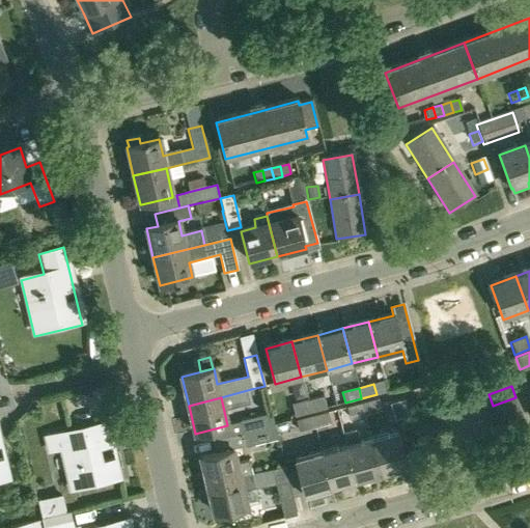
[(308,401),(310,412),(326,409),(323,397),(308,401)]
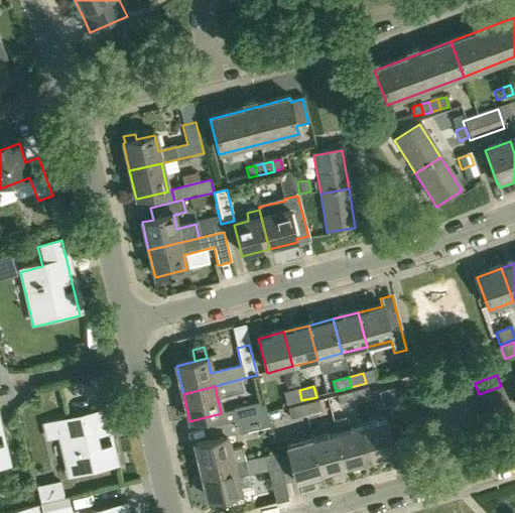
[(505,397),(501,386),(479,394),(482,405),(505,397)]
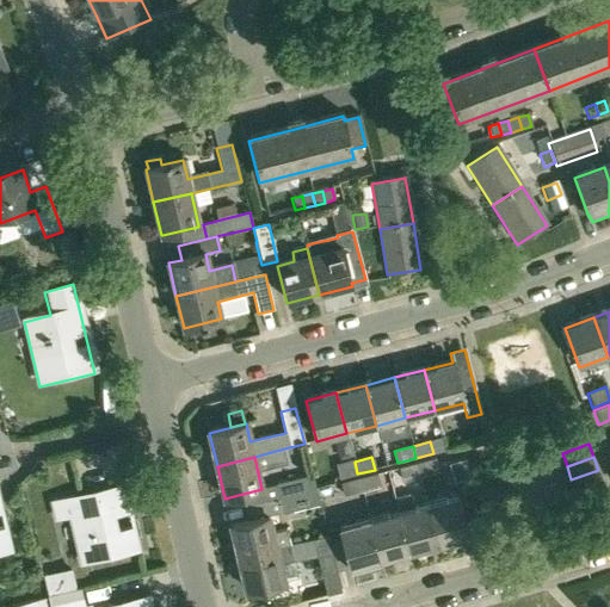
[(435,459),(417,463),(421,478),(438,474),(435,459)]
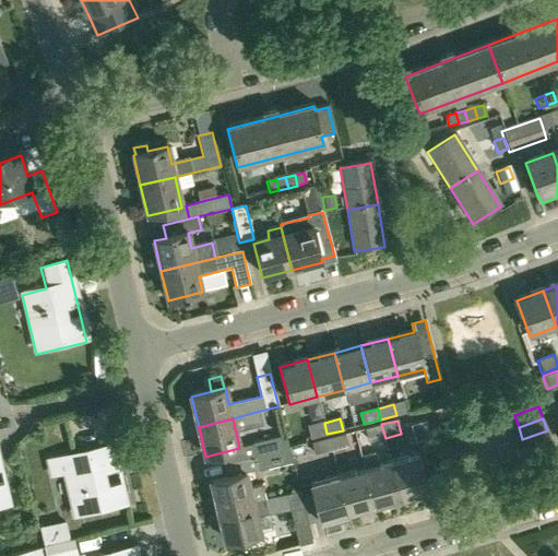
[(430,438),(425,422),(411,425),(415,442),(430,438)]
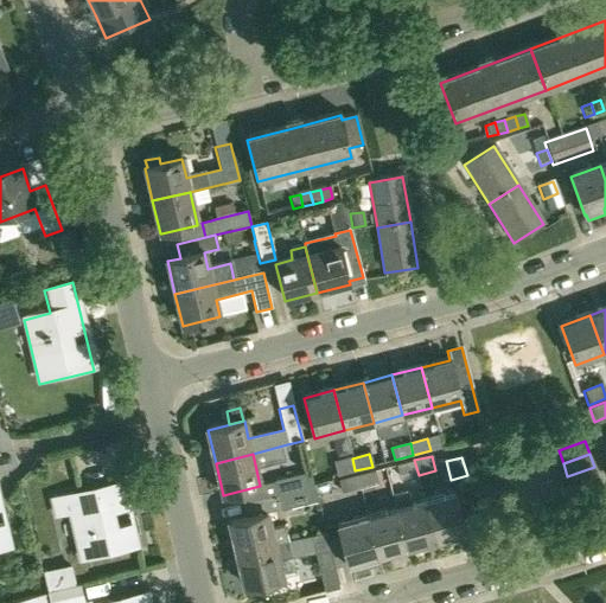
[(355,470),(352,459),(333,463),(337,475),(355,470)]
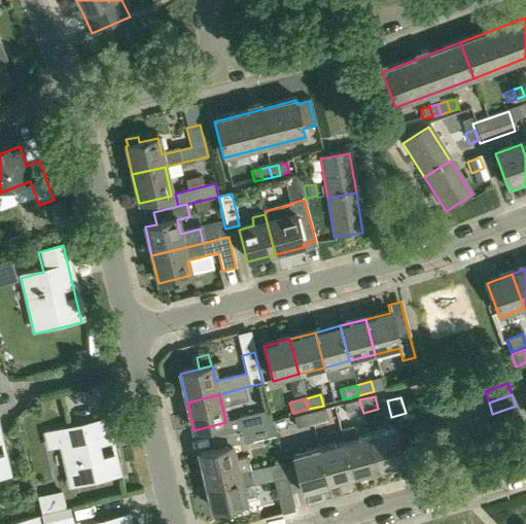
[(363,413),(359,399),(343,405),(346,417),(363,413)]
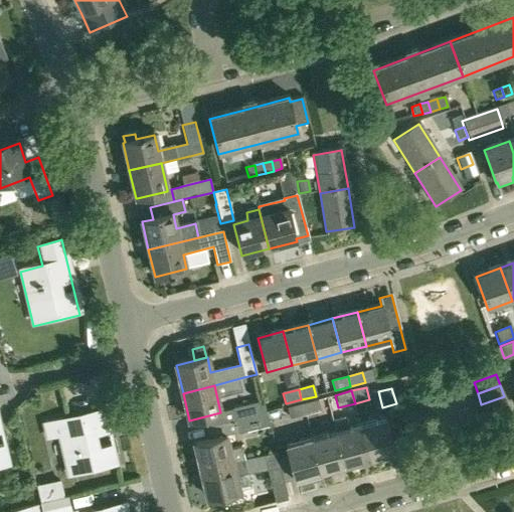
[(504,396),(481,404),(485,416),(508,408),(504,396)]
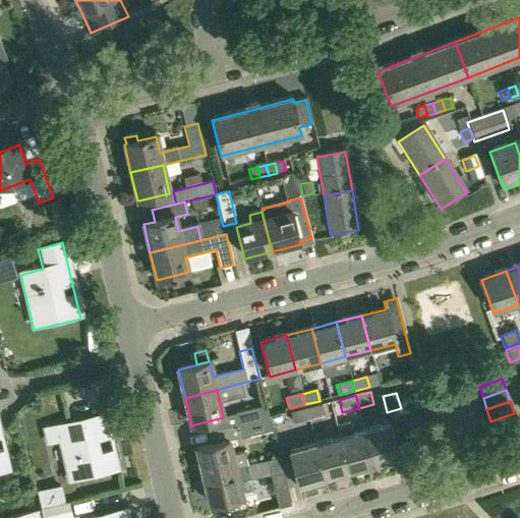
[(306,408),(309,421),(324,417),(321,405),(306,408)]
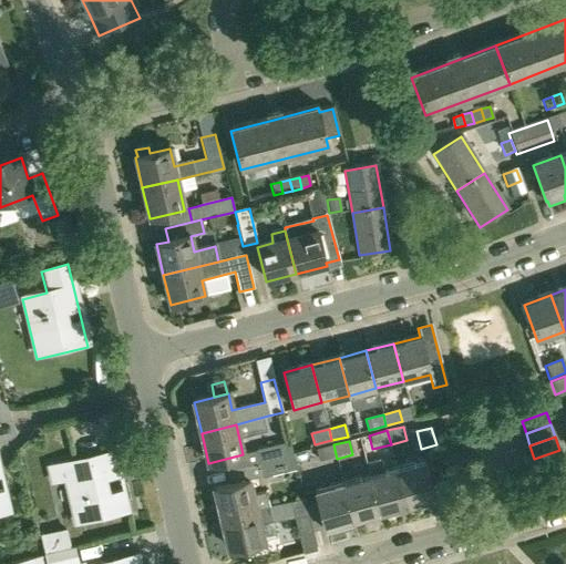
[(259,464),(294,457),(290,443),(256,451),(259,464)]
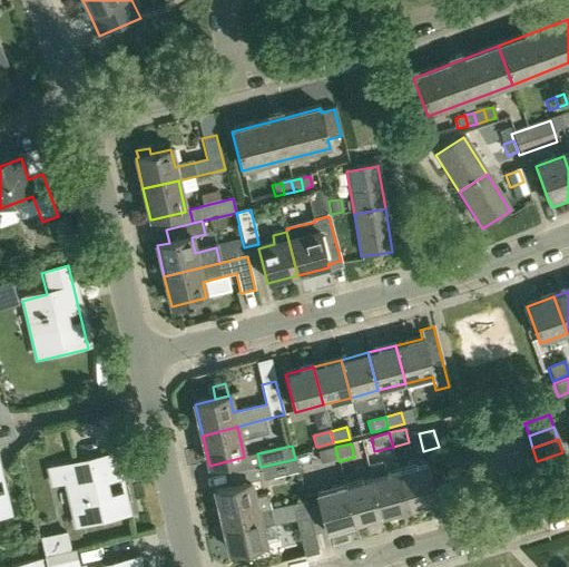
[(339,461),(335,447),(316,452),(320,466),(339,461)]
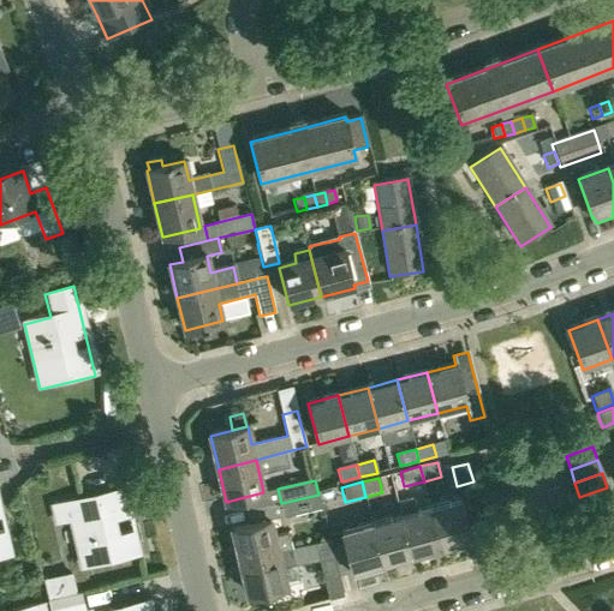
[(481,509),(510,503),(506,489),(477,496),(481,509)]
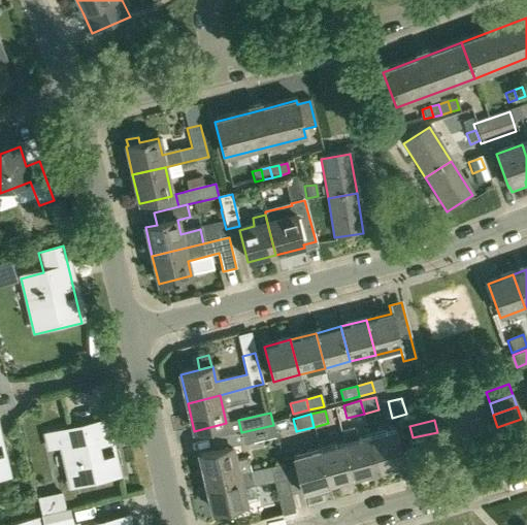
[(120,477),(105,422),(45,436),(48,451),(60,448),(70,489),(120,477)]
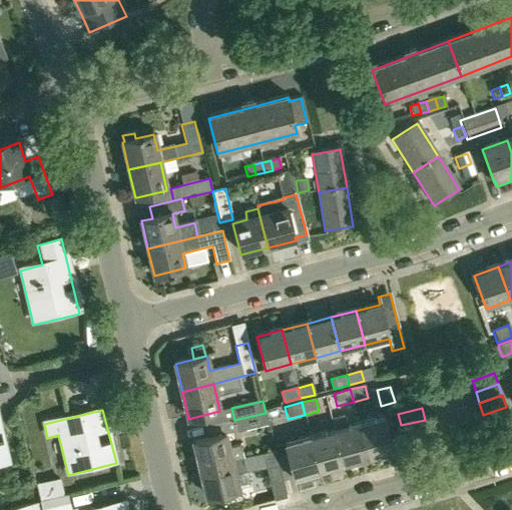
[(268,425),(266,413),(234,420),(237,432),(268,425)]
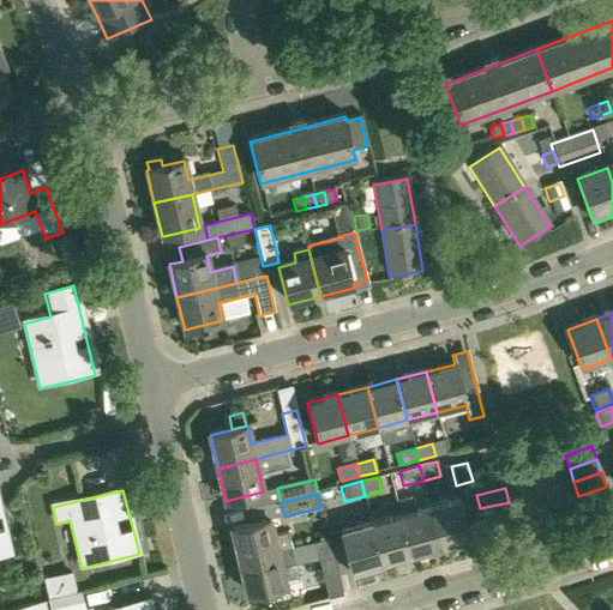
[(480,521),(474,496),(430,507),(440,548),(470,541),(467,525),(480,521)]
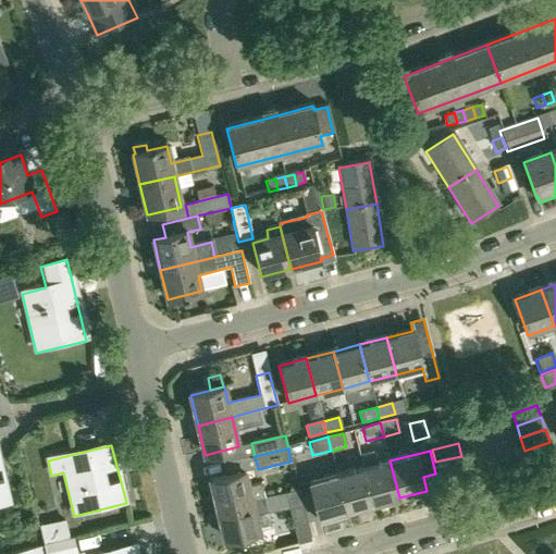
[(465,468),(461,456),(435,462),(439,475),(465,468)]
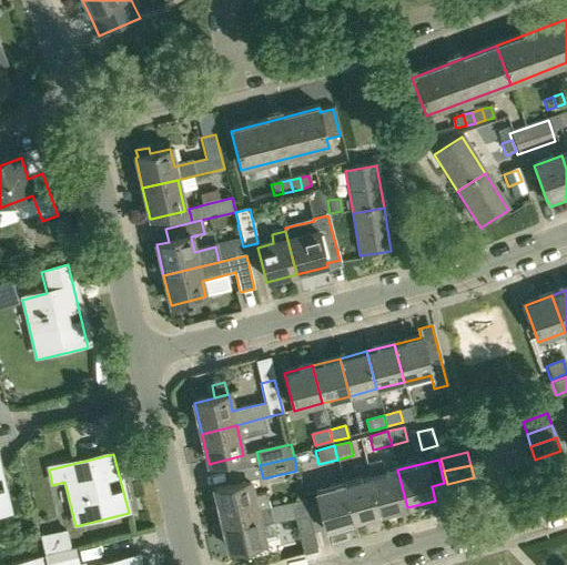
[(397,470),(371,477),(381,515),(407,507),(397,470)]
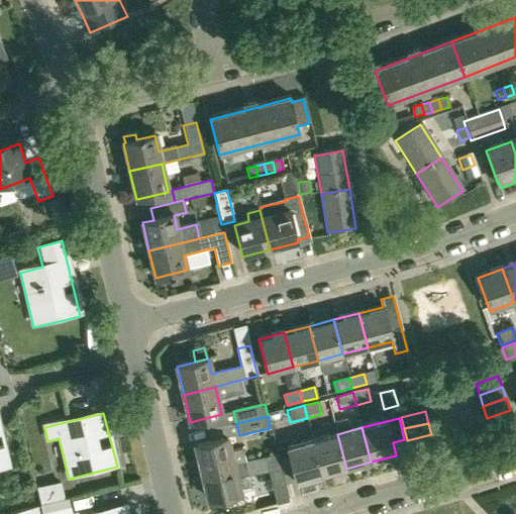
[(0,469),(8,468),(0,433),(0,469)]
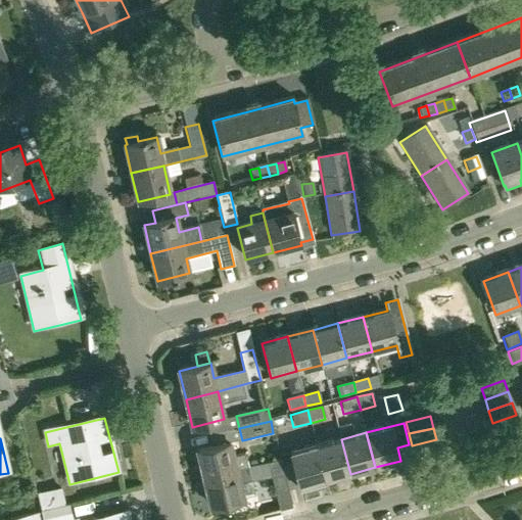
[(341,439),(317,445),(325,480),(350,474),(341,439)]
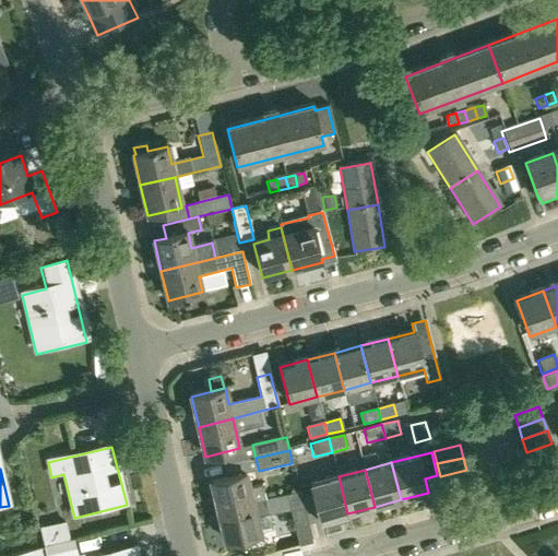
[(249,489),(245,473),(211,482),(218,511),(234,508),(252,504),(264,500),(261,486),(249,489)]
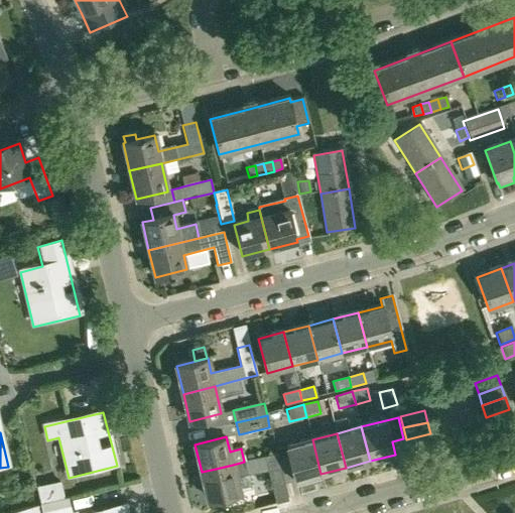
[(320,474),(312,439),(286,446),(295,481),(298,480),(299,485),(311,482),(309,477),(320,474)]
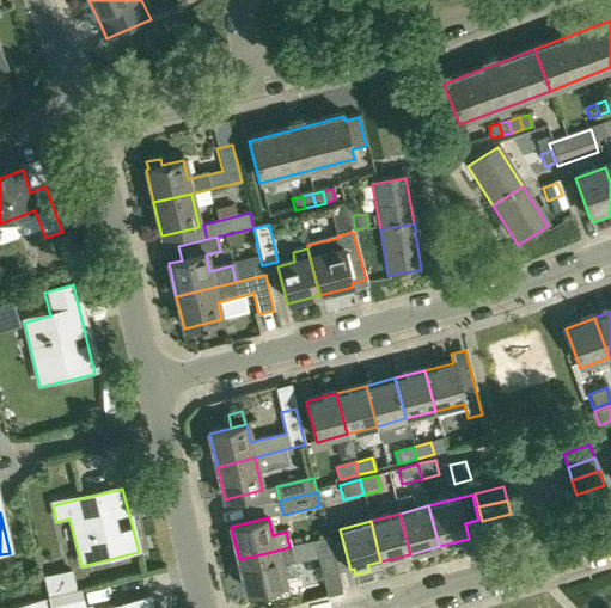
[(337,575),(330,546),(328,539),(313,542),(323,578),(337,575)]
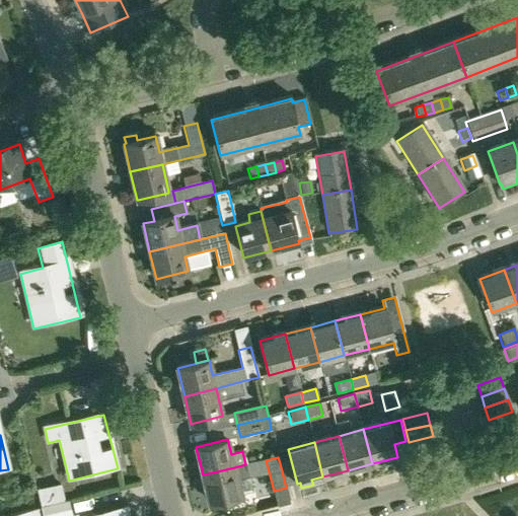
[(217,471),(203,474),(209,503),(240,496),(237,481),(248,477),(245,464),(234,467),(217,471)]
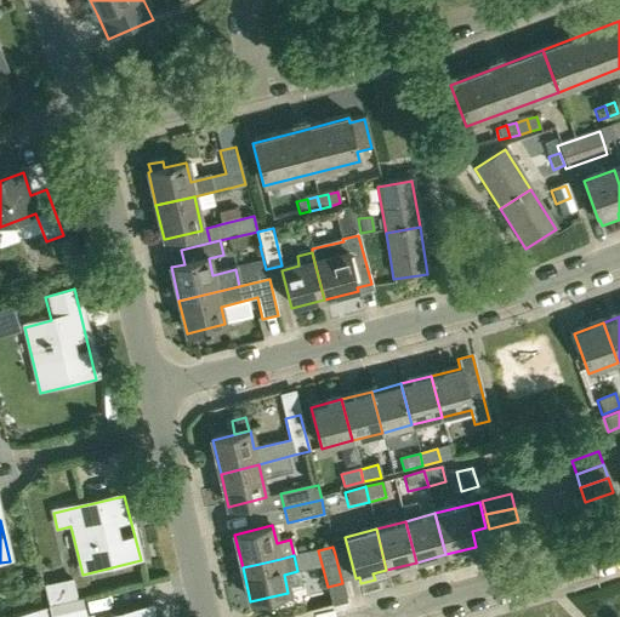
[(47,607),(47,610),(49,616),(86,616),(81,599),(47,607)]
